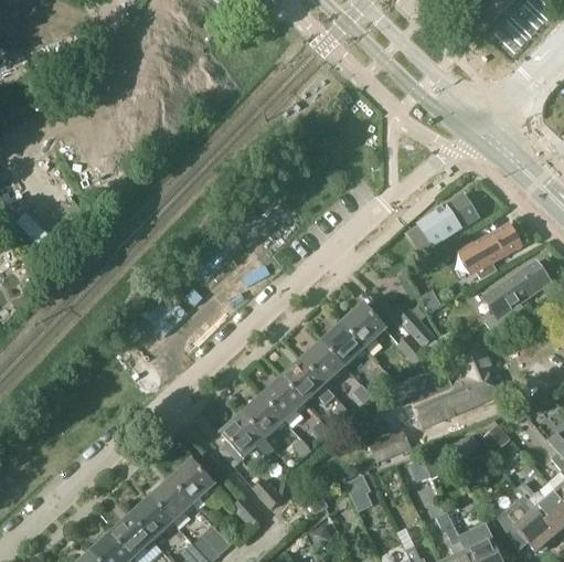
[(478,218),(463,193),(418,222),(434,246),(478,218)]
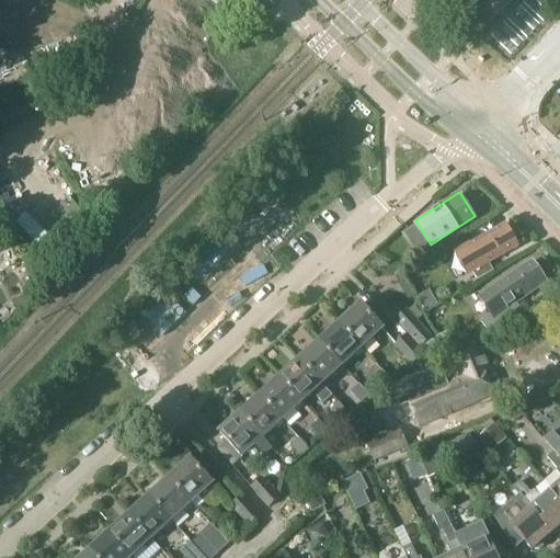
[(472,270),(477,279),(493,269),(489,261),(517,245),(504,221),(476,238),(476,239),(469,242),(467,238),(467,237),(452,246),(457,254),(461,251),(472,270)]
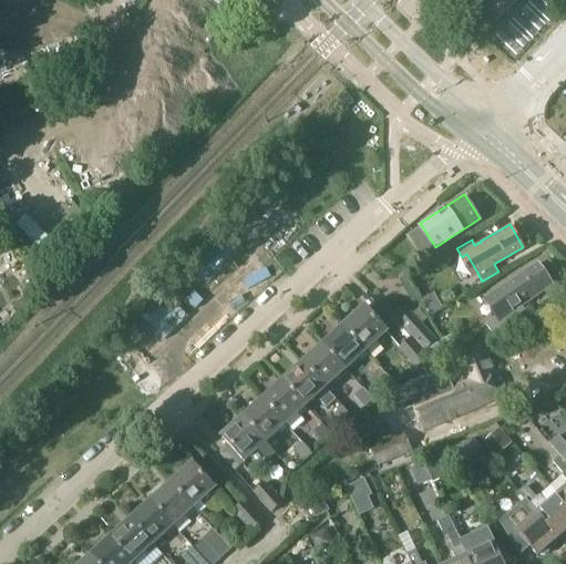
[(552,284),(536,263),(505,283),(507,287),(490,299),(498,314),(485,322),(491,332),(525,313),(520,305),(552,284)]
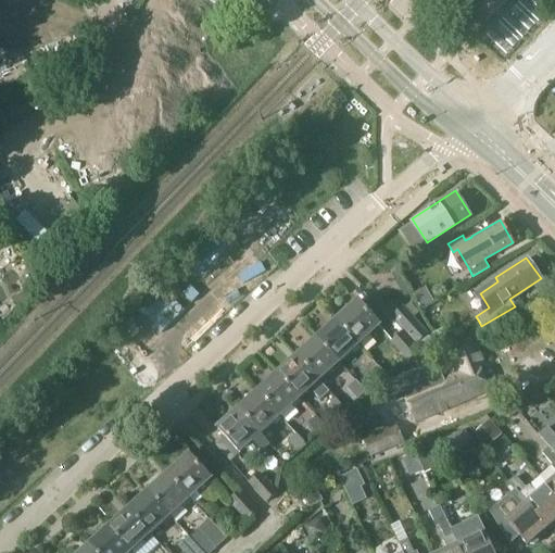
[(336,317),(358,341),(378,323),(356,299),(336,317)]
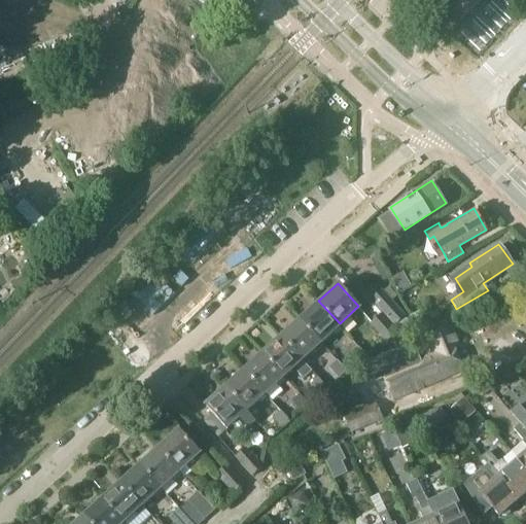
[(382,287),(372,297),(394,323),(405,314),(382,287)]
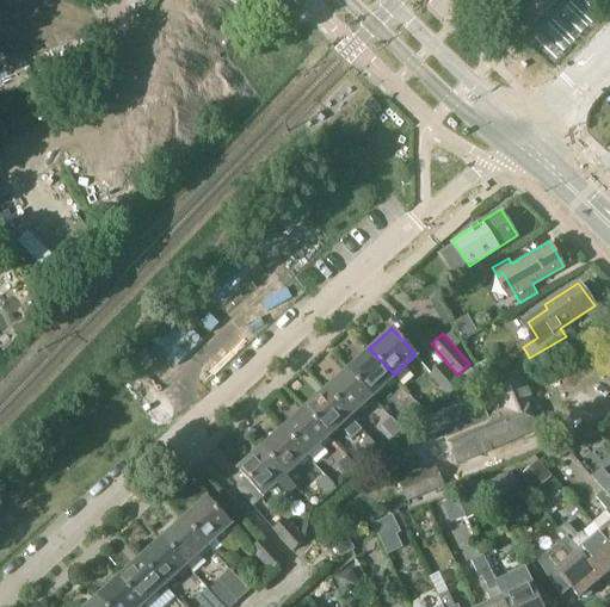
[(369,348),(349,367),(373,395),(394,375),(369,348)]
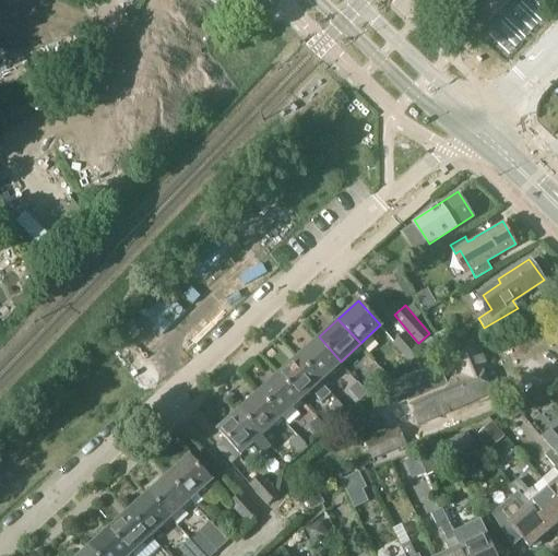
[(404,331),(392,342),(410,362),(422,351),(404,331)]
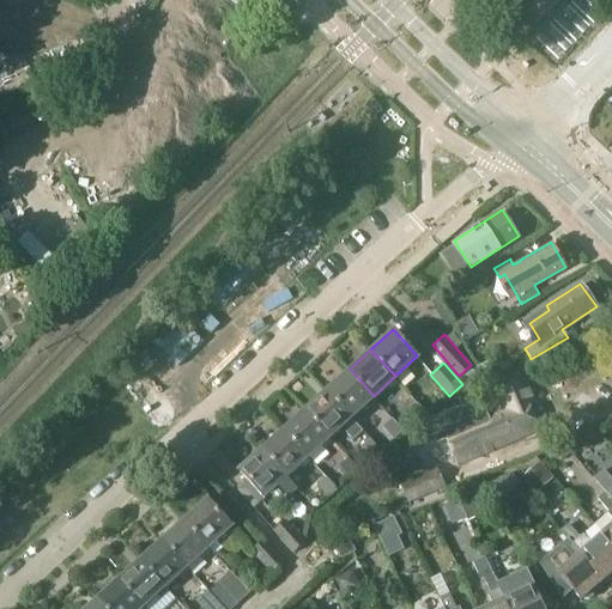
[(350,369),(328,389),(353,415),(374,396),(350,369)]
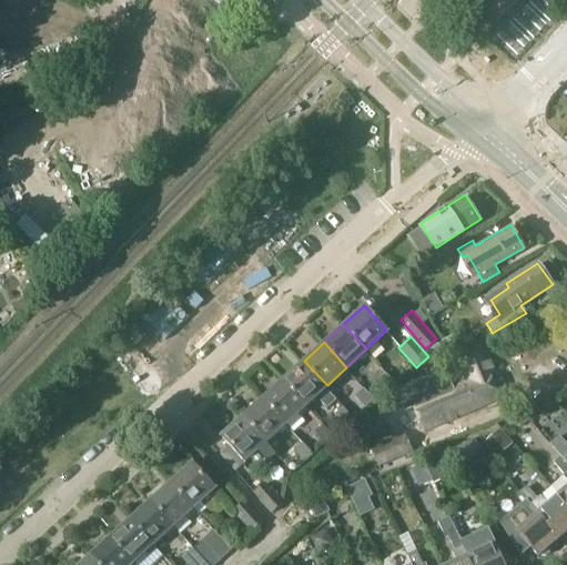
[(469,379),(413,402),(423,429),(499,397),(488,371),(493,369),(485,349),(462,359),(469,379)]
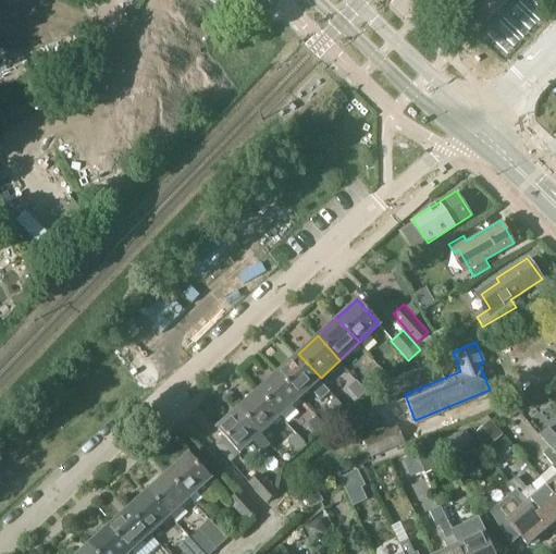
[(319,380),(321,378),(298,354),(278,372),(299,397),(310,388),(320,399),(329,391),(319,380)]
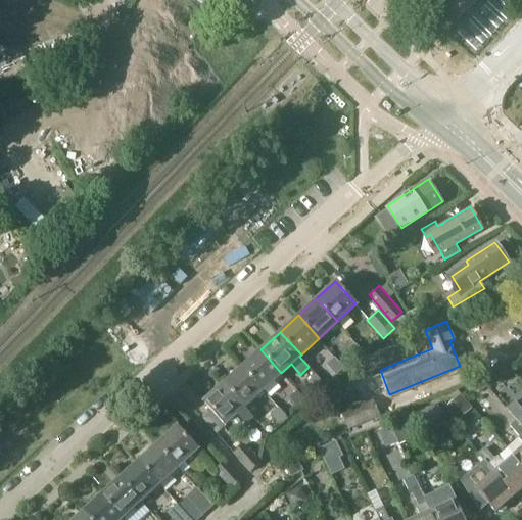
[(358,361),(365,355),(354,342),(347,349),(358,361)]
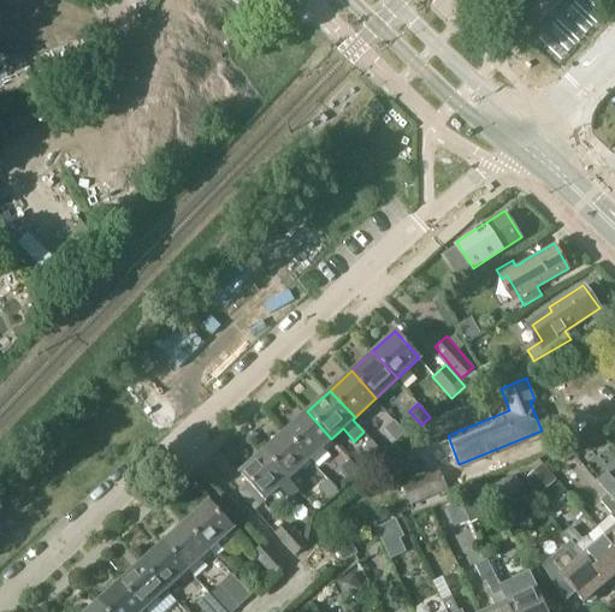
[(307,411),(287,431),(311,458),(331,439),(307,411)]
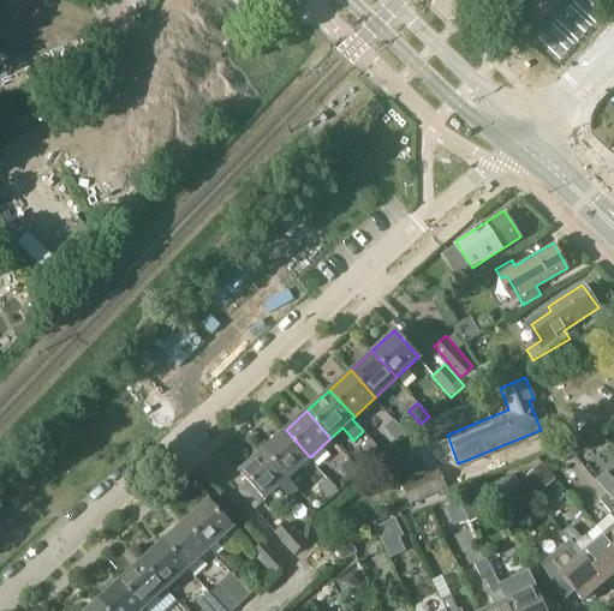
[(395,439),(405,430),(393,418),(383,426),(395,439)]
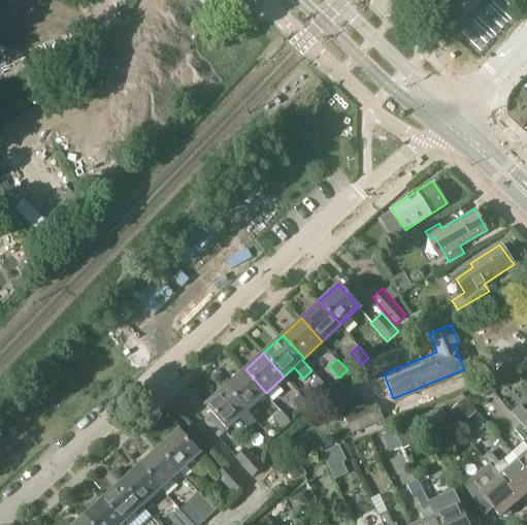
[(245,369),(226,387),(248,411),(266,393),(245,369)]
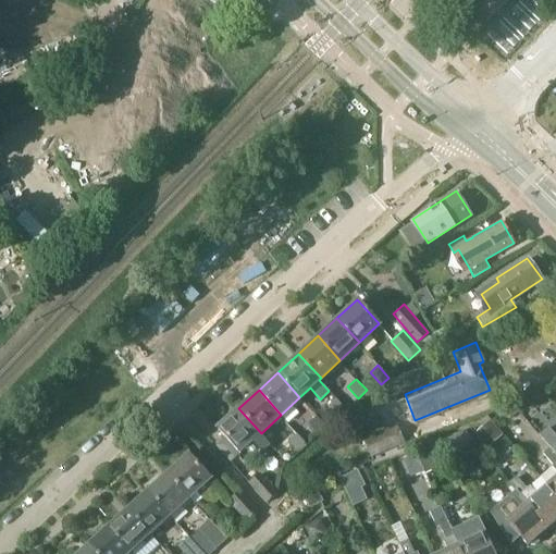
[(346,406),(336,396),(329,404),(338,414),(346,406)]
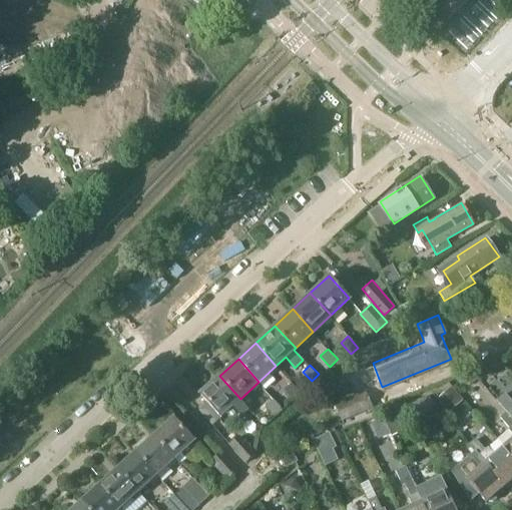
[(477,377),(471,370),(463,376),(469,384),(477,377)]
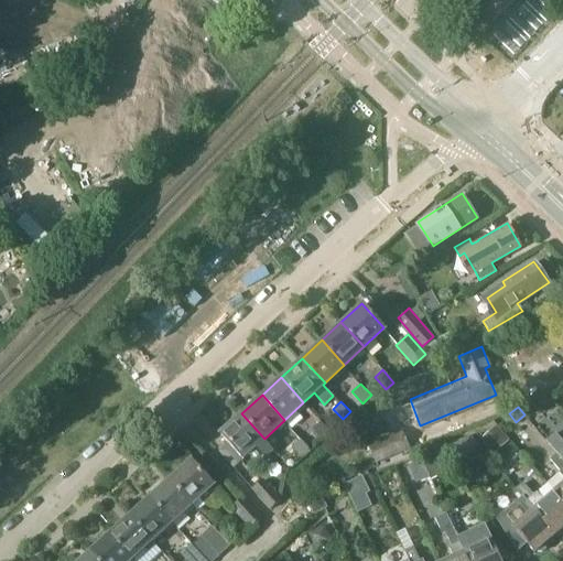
[(264,439),(241,413),(220,433),(229,442),(219,451),(227,461),(238,451),(244,457),(250,451),(258,460),(263,455),(264,456),(273,449),(264,439)]
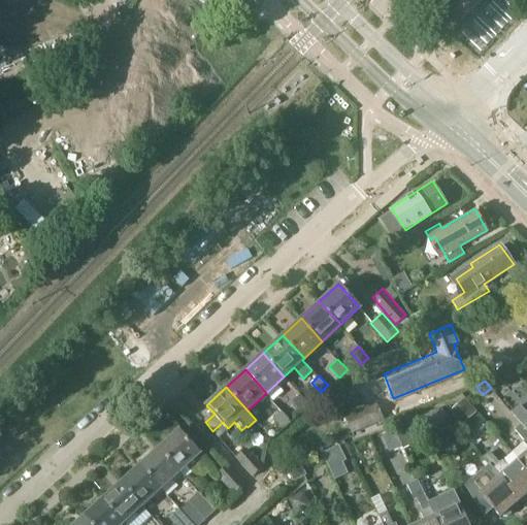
[(309,404),(299,393),(292,400),(302,412),(309,404)]
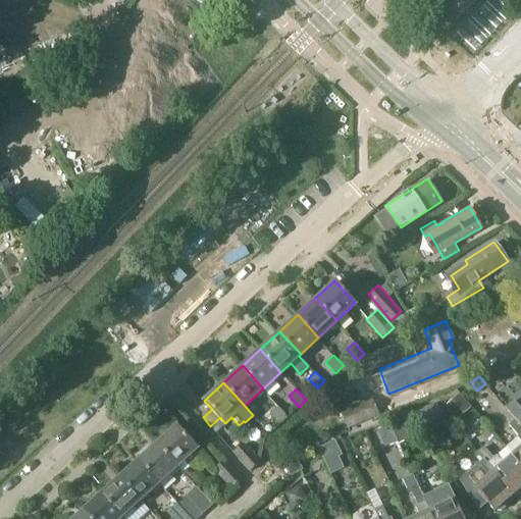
[(445,404),(457,418),(471,406),(458,392),(445,404)]
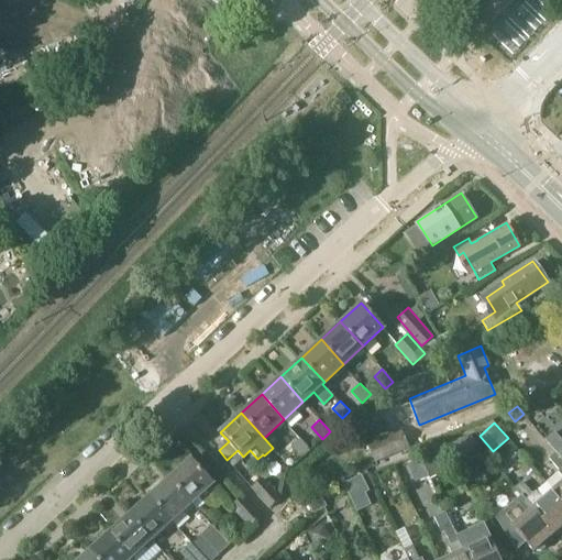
[(408,447),(400,427),(366,441),(374,461),(408,447)]
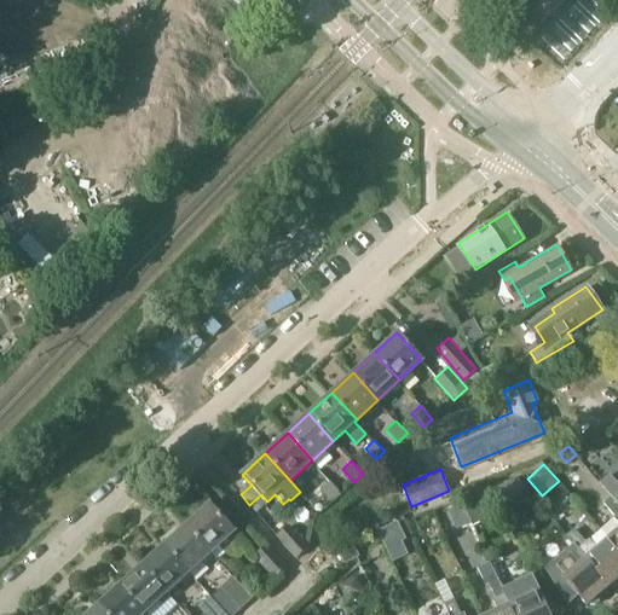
[(617,481),(611,474),(601,482),(613,495),(617,500),(617,481)]
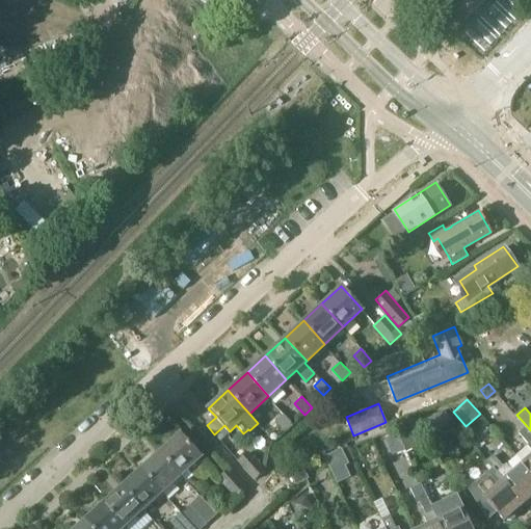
[(450,418),(443,411),(427,418),(431,431),(450,418)]
